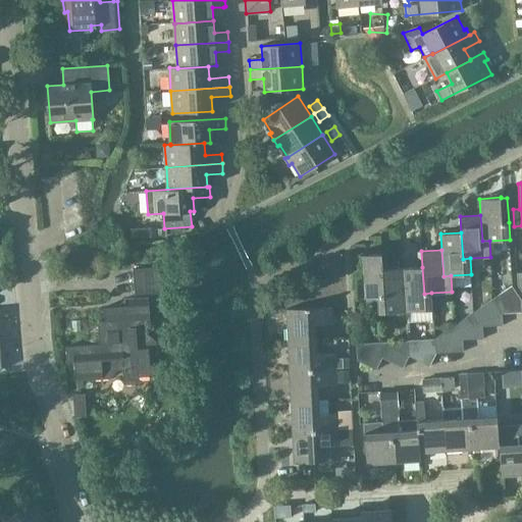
[(362,280),(356,280),(357,298),(377,297),(384,296),(383,270),(382,254),(361,255),(362,280)]
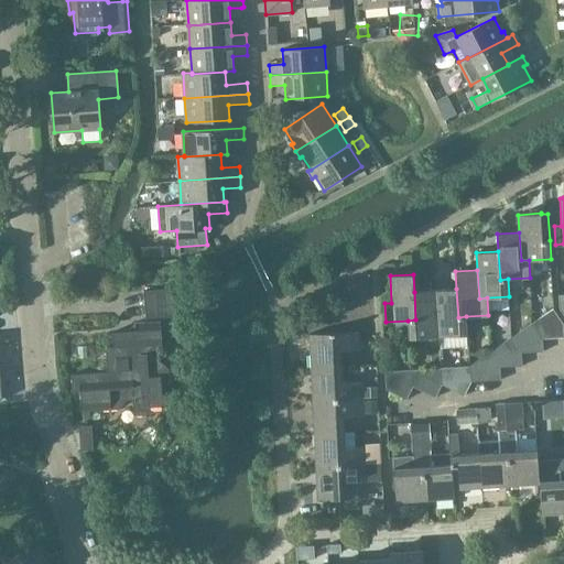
[(456,289),(435,290),(438,336),(467,334),(466,316),(458,317),(456,289)]
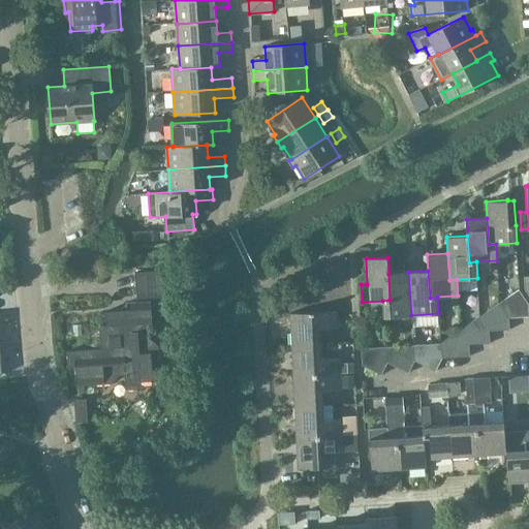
[(136,299),(172,297),(169,272),(134,274),(136,299)]
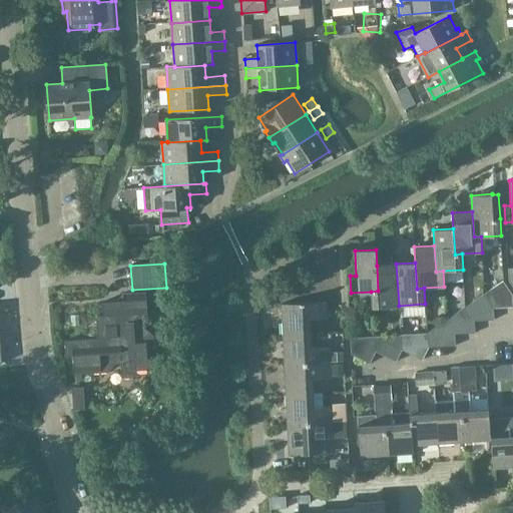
[(378,291),(371,292),(372,308),(399,306),(396,264),(377,266),(378,291)]
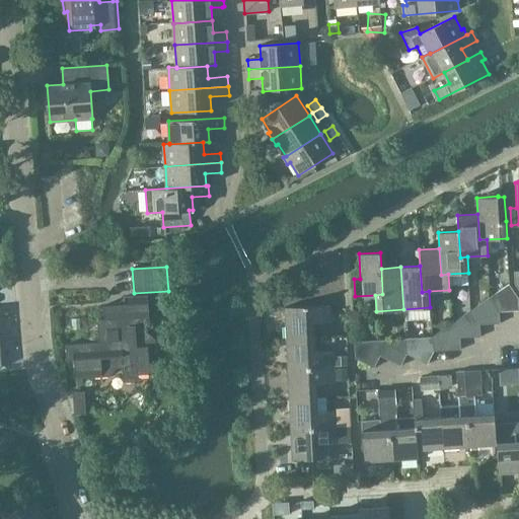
[(509,285),(490,298),(498,311),(518,311),(518,299),(509,285)]
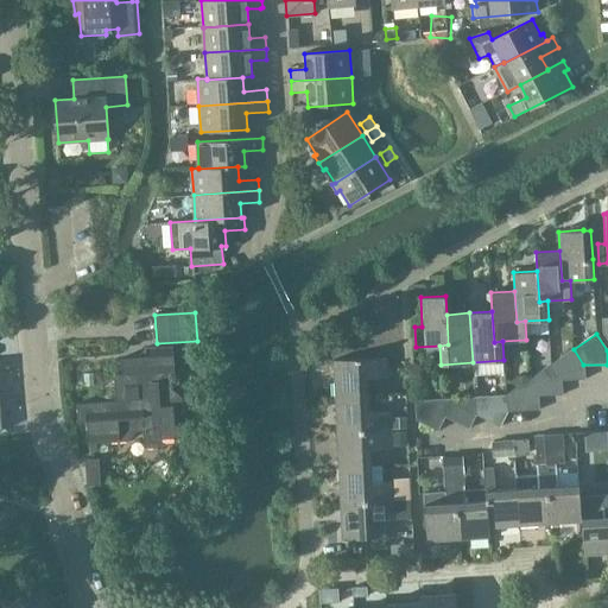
[(163,437),(184,436),(182,397),(172,388),(171,373),(175,372),(173,346),(146,347),(139,356),(121,358),(122,374),(114,375),(116,400),(77,404),(78,422),(87,420),(88,443),(128,439),(137,431),(144,430),(145,448),(163,447),(163,437)]
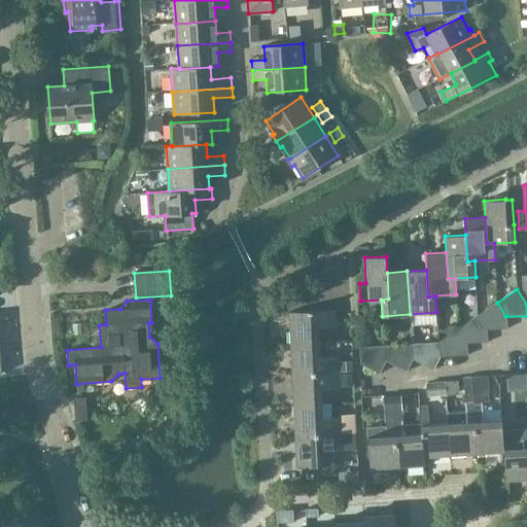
[(497,303),(478,316),(487,330),(506,329),(505,316),(497,303)]
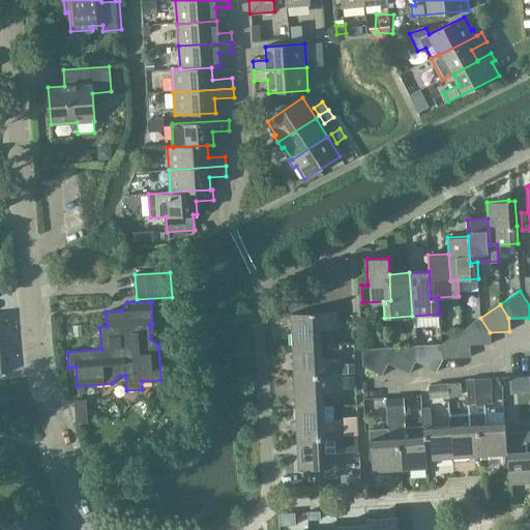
[(339,312),(291,315),(292,346),(321,345),(320,329),(339,328),(339,312)]
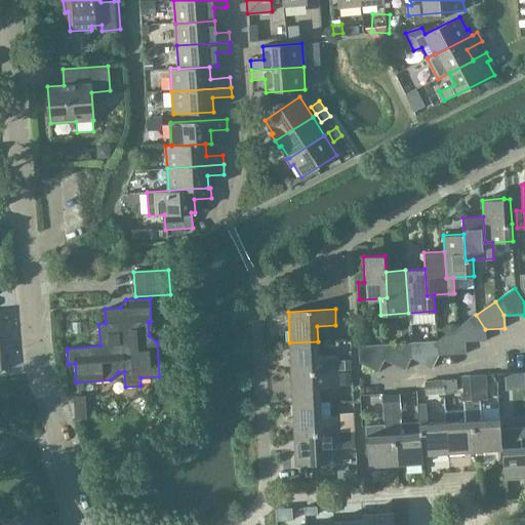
[(476,315),(455,328),(466,342),(486,341),(485,329),(476,315)]
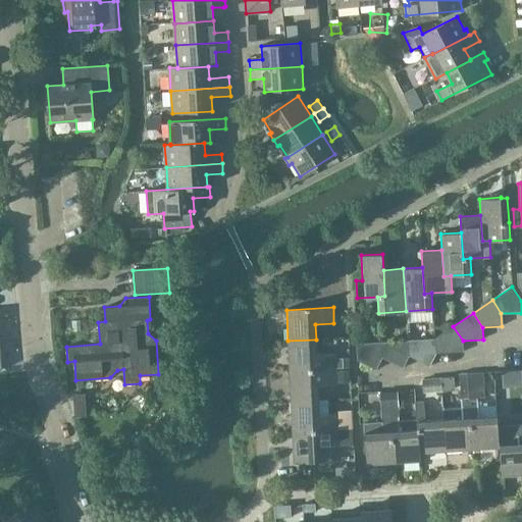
[(453,326),(434,340),(436,355),(463,353),(463,341),(453,326)]
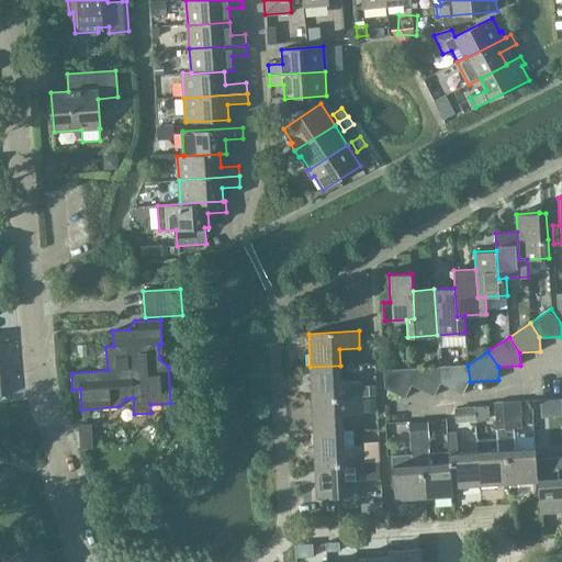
[(449,367),(439,368),(441,384),(463,395),(470,382),(468,366),(464,366),(464,355),(448,356),(449,367)]
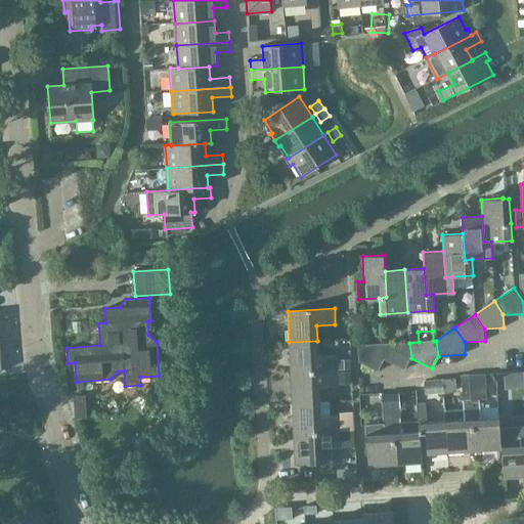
[(317,341),(289,342),(290,373),(338,370),(337,354),(318,355),(317,341)]
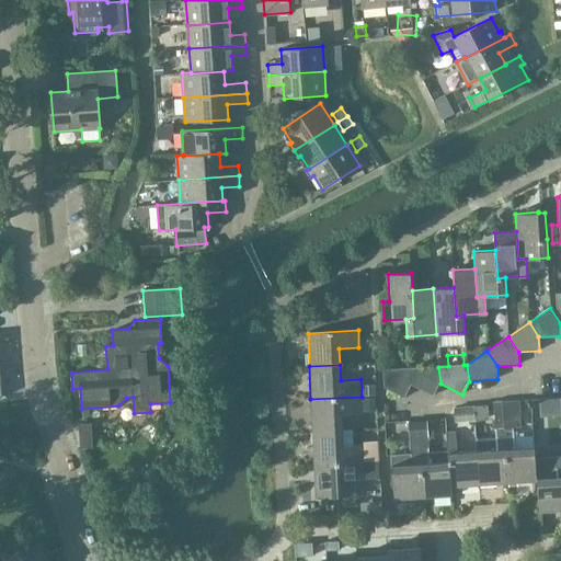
[(438,367),(410,369),(411,386),(433,397),(441,384),(438,367)]
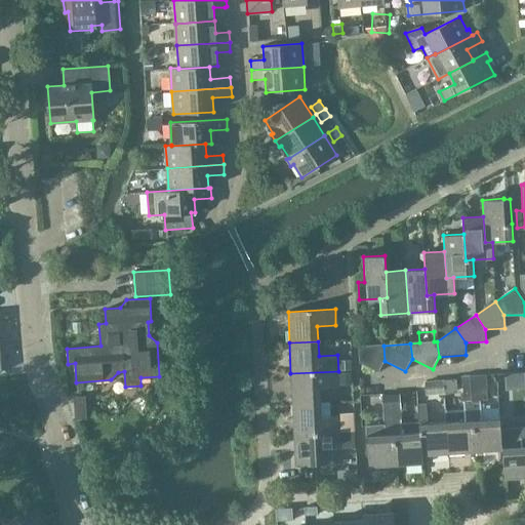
[(384,346),(358,348),(359,362),(359,363),(363,365),(377,373),(385,361),(384,346)]
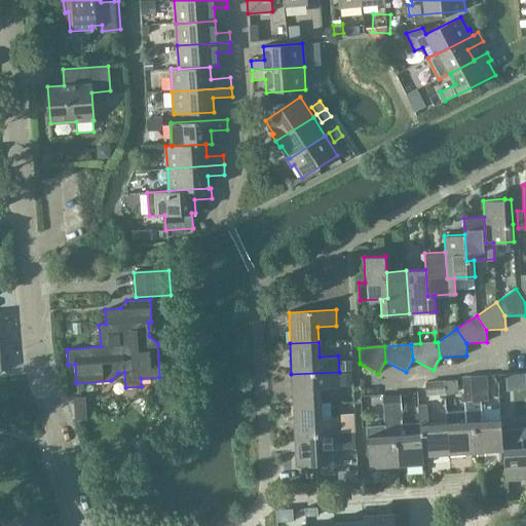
[(269,388),(290,387),(290,360),(269,361),(269,388)]
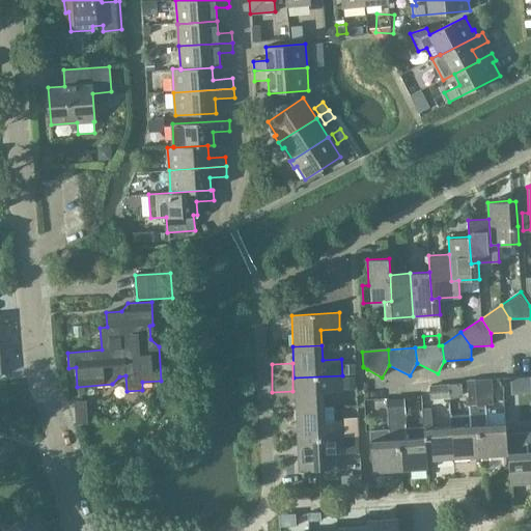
[(342,375),(294,378),(296,409),(325,408),(324,392),(342,392),(342,375)]
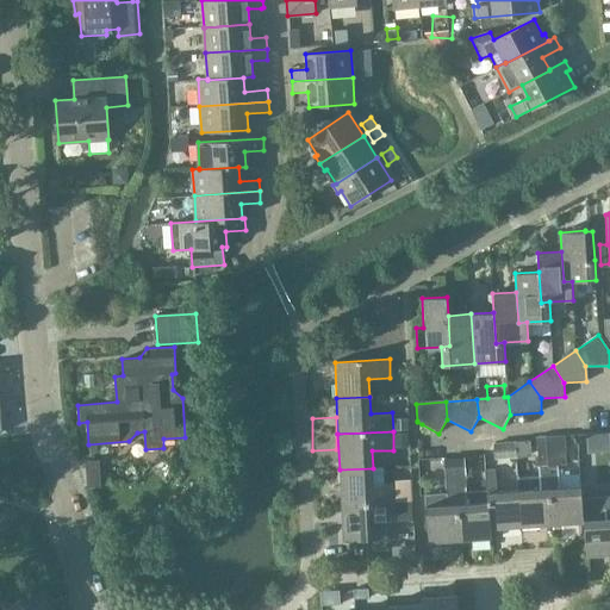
[(565,437),(546,439),(548,467),(552,526),(584,523),(584,520),(580,477),(559,479),(558,466),(567,466),(565,437)]
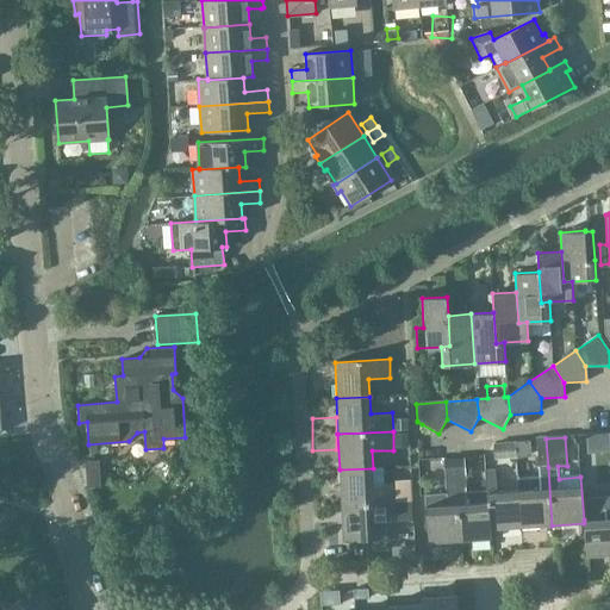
[(540,480),(518,481),(518,491),(521,527),(552,526),(548,467),(546,439),(536,439),(539,467),(540,480)]
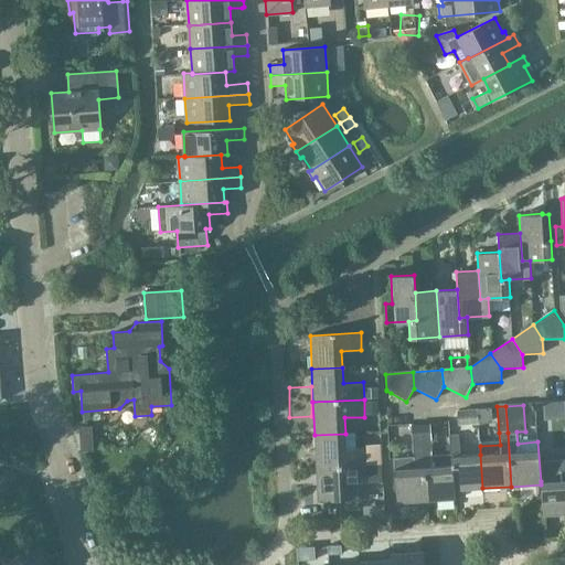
[(475,411),(455,413),(456,428),(477,426),(475,411)]
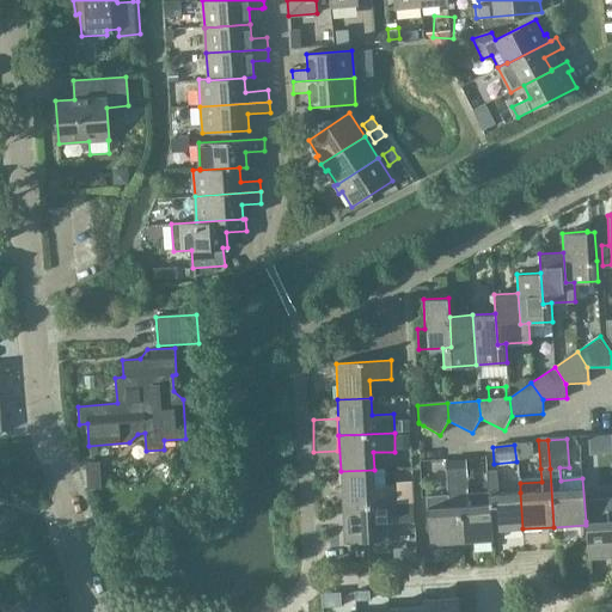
[(423,464),(444,461),(442,446),(422,447),(423,464)]
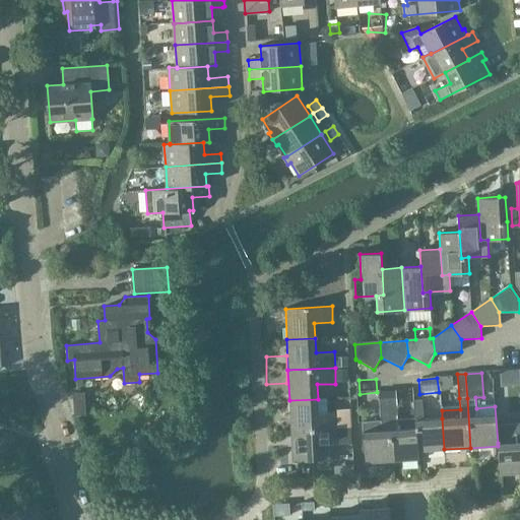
[(74,415),(86,414),(84,392),(73,393),(74,415)]
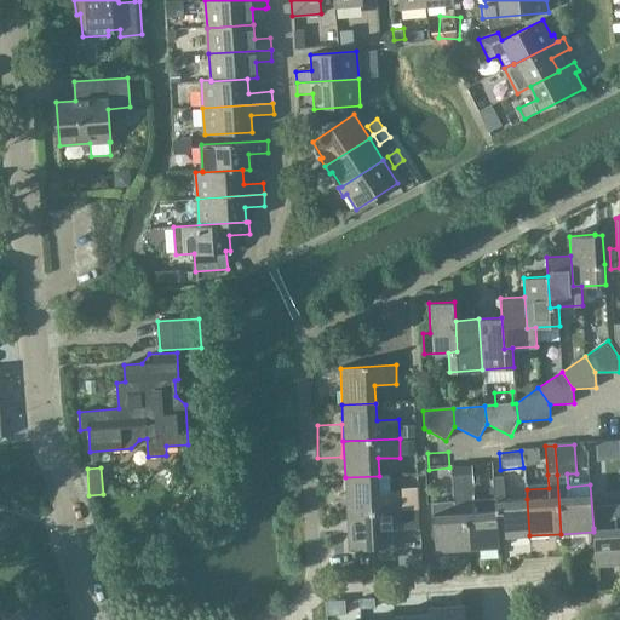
[(471,468),(461,469),(464,491),(468,550),(500,547),(499,538),(498,538),(495,511),(495,501),(474,503),(471,468)]
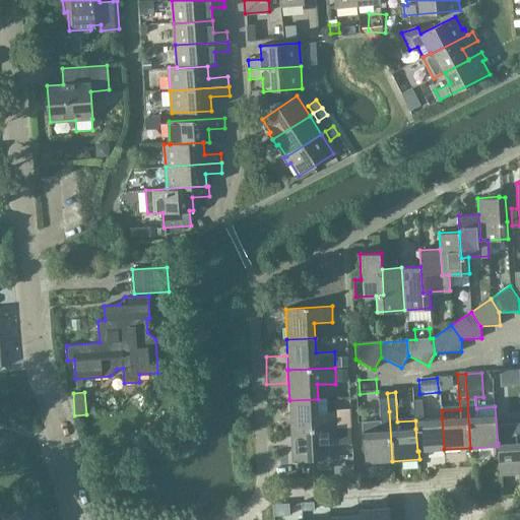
[(381,423),(363,424),(363,432),(366,463),(392,461),(389,411),(387,393),(379,394),(381,412),(381,423)]
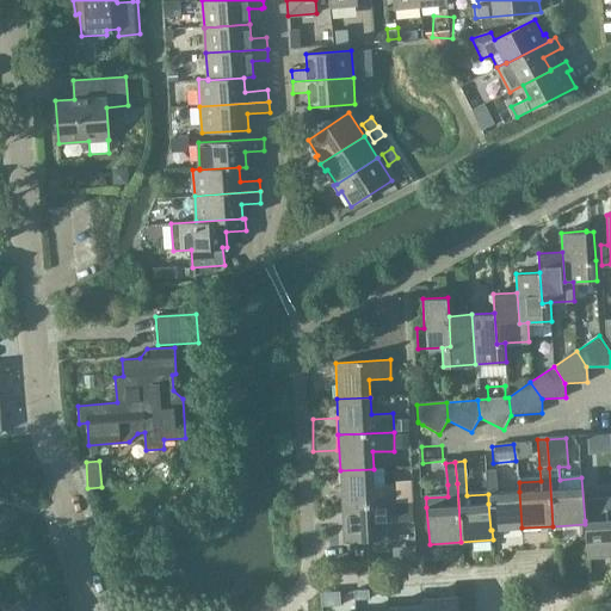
[(374,469),(340,470),(341,506),(396,504),(413,503),(412,485),(384,486),(383,468),(374,469)]
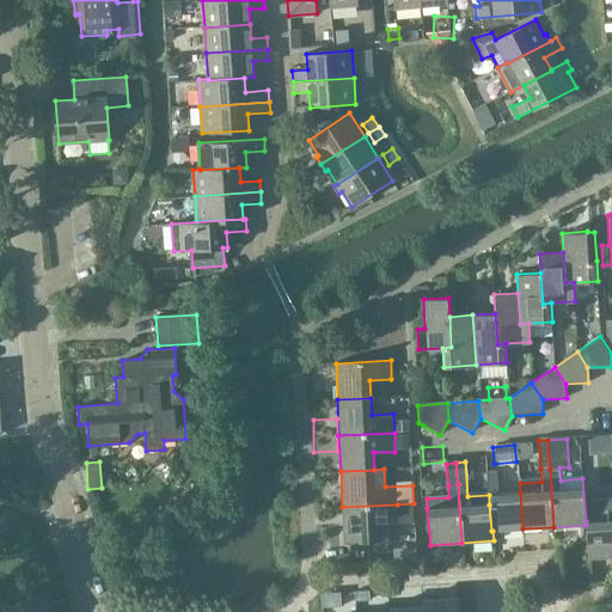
[(497,472),(487,473),(489,495),(489,505),(491,531),(493,531),(522,528),(520,493),(499,494),(497,472)]
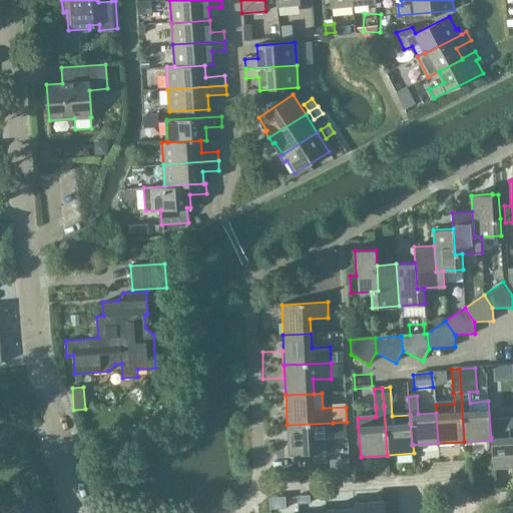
[(509,436),(491,437),(491,440),(493,468),(512,466),(512,417),(508,417),(509,436)]
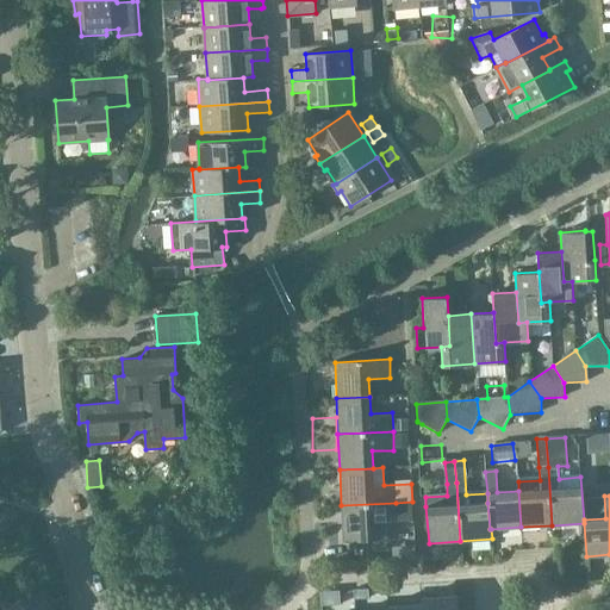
[(396,503),(341,505),(343,541),(377,540),(375,523),(397,522),(396,503)]
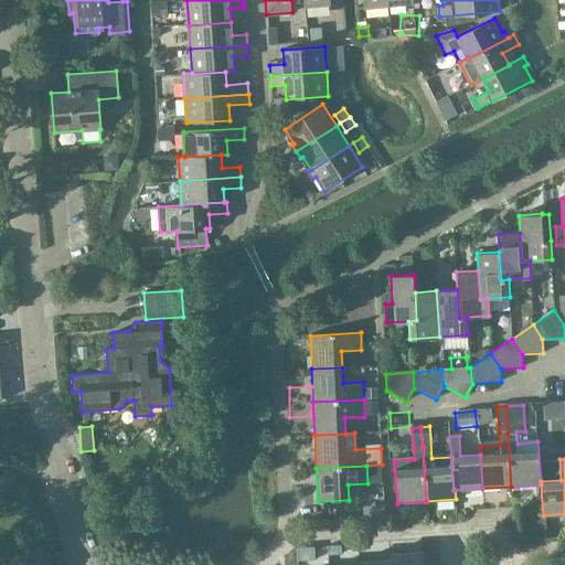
[(6,564),(4,564),(50,564),(36,545),(6,564)]
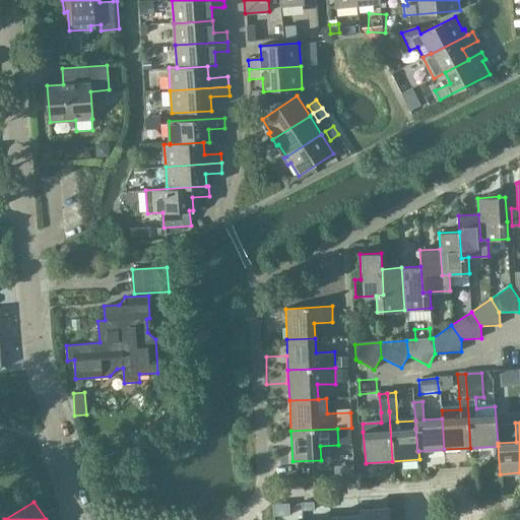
[(302,511),(314,510),(313,502),(302,503),(302,510),(302,511)]
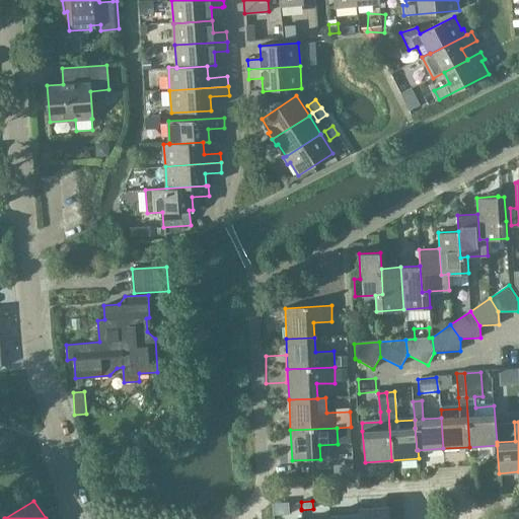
[(289,514),(288,502),(281,503),(281,515),(289,514)]
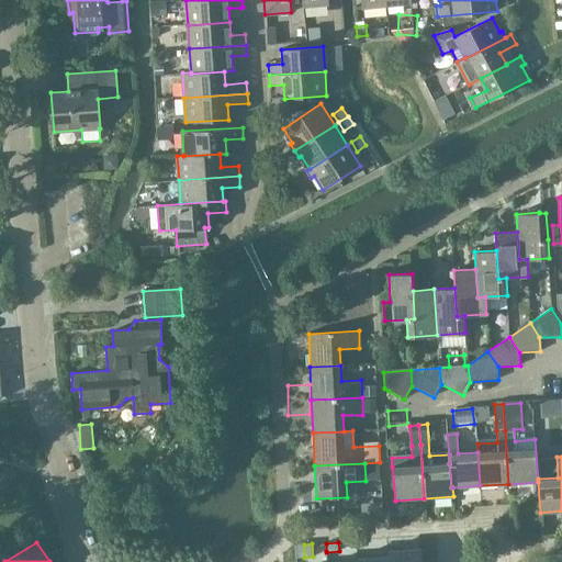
[(389,561),(420,561),(420,549),(389,550),(389,557),(389,561)]
